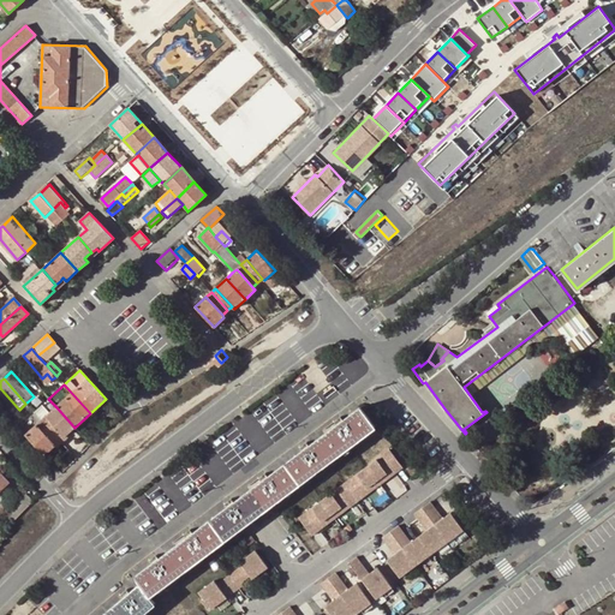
[(41,422),(61,443),(66,439),(64,436),(75,428),(57,407),(51,413),(42,404),(34,412),(41,422)]
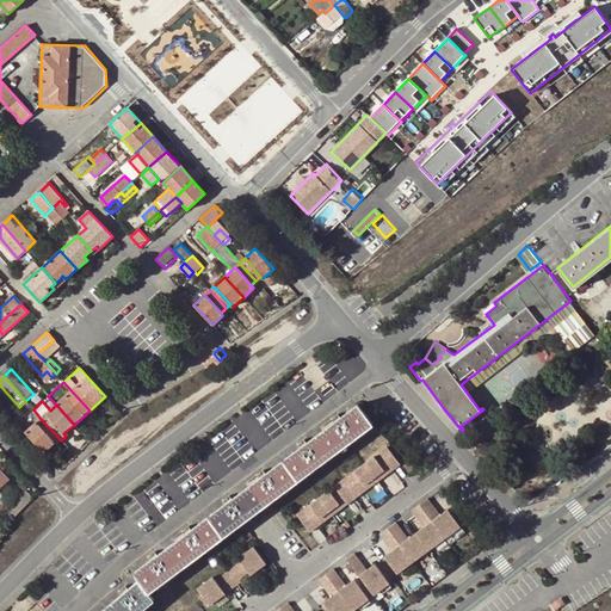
[(148,592),(371,424),(357,405),(133,573),(139,580),(102,610),(139,610),(154,599),(148,592)]
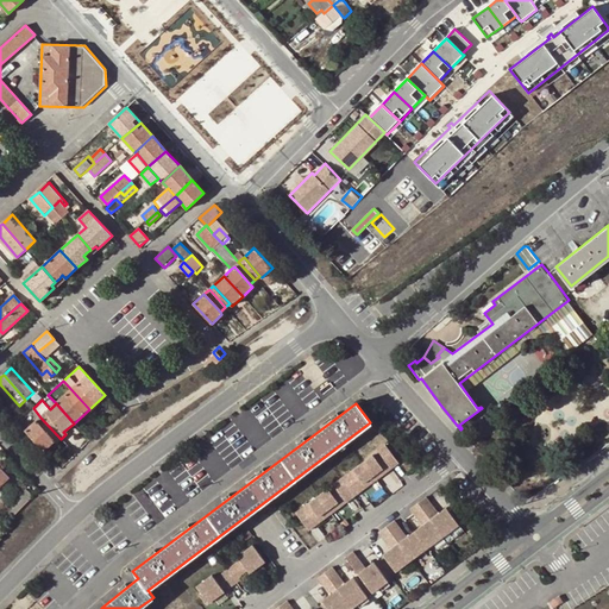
[(25,431),(43,451),(54,441),(56,444),(61,439),(41,418),(25,431)]
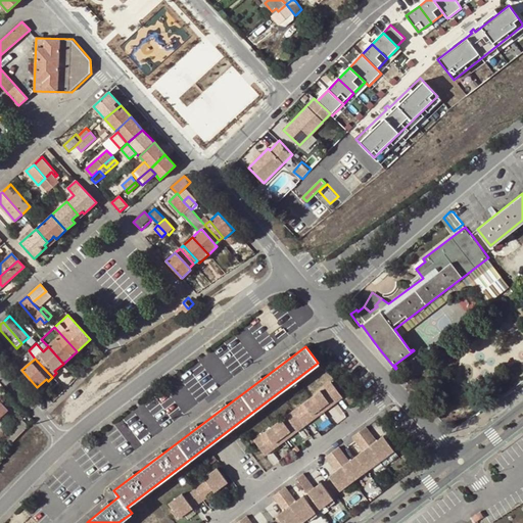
[(329,379),(323,383),(326,387),(332,383),(329,379)]
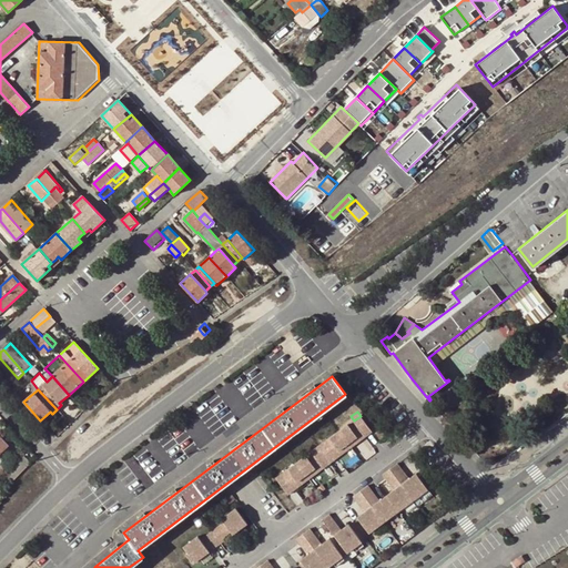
[(308,449),(281,470),(284,476),(277,480),(286,493),(293,487),(290,484),(318,460),(322,465),(335,455),(332,450),(359,428),(364,433),(371,428),(361,416),(354,421),(351,416),(322,439),(326,443),(313,454),(308,449)]
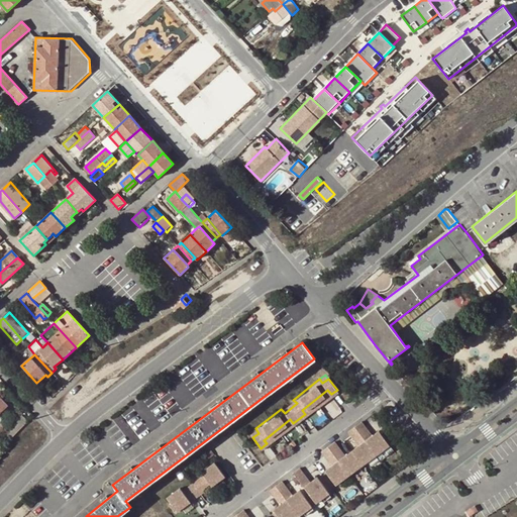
[(302,410),(305,414),(331,394),(327,390),(302,410)]
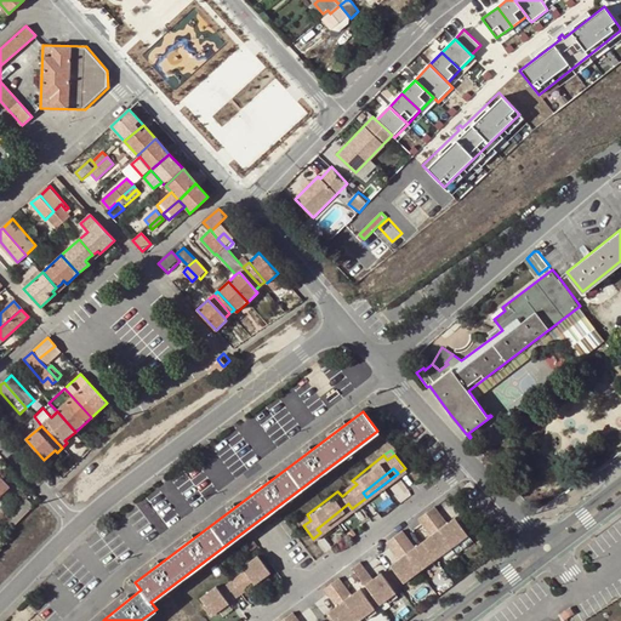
[(352,480),(337,491),(342,496),(357,484),(352,480)]
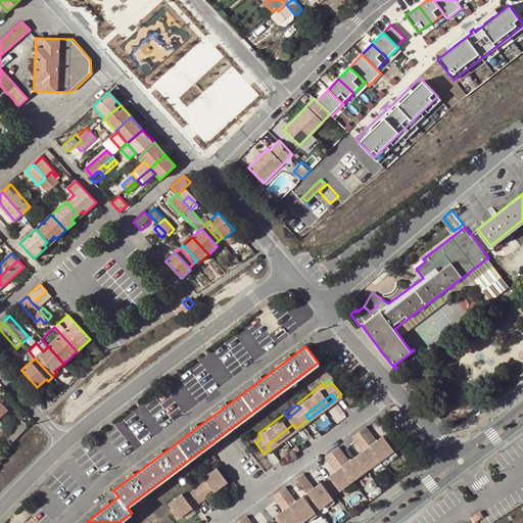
[(338,446),(336,443),(324,454),(326,457),(331,464),(334,462),(336,466),(334,467),(328,472),(339,486),(390,446),(380,432),(373,437),(371,439),(368,436),(371,434),(365,426),(362,423),(349,433),(351,436),(358,443),(360,442),(363,445),(361,447),(346,458),(344,460),(342,457),(344,455),(338,446)]
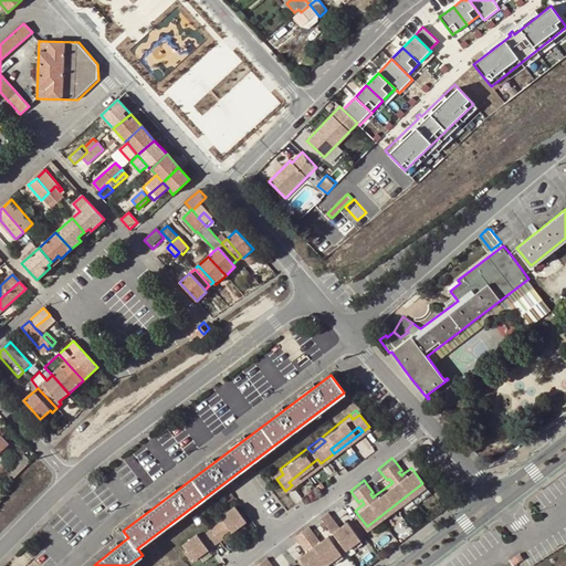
[(289,482),(292,485),(321,463),(317,459),(289,482)]
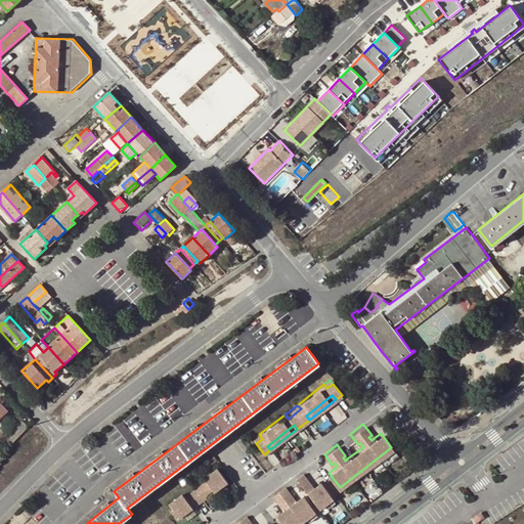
[(253,439),(256,443),(262,439),(259,434),(253,439)]
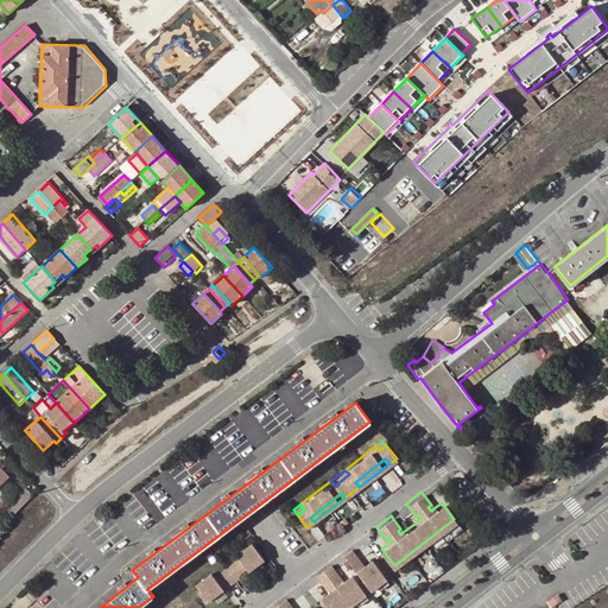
[(253,543),(239,555),(242,558),(249,567),(252,571),(266,559),(253,543)]
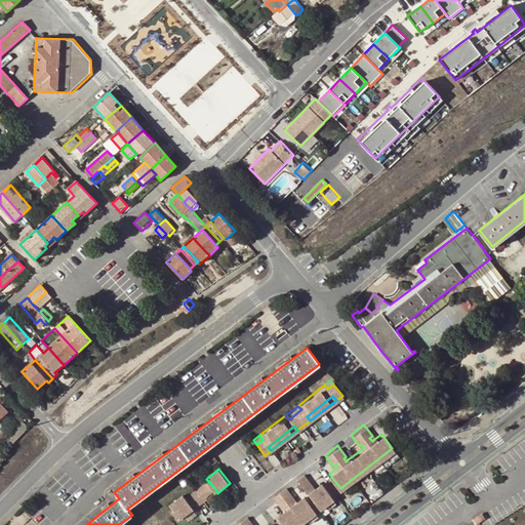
[(295,478),(306,491),(313,485),(303,473),(295,478)]
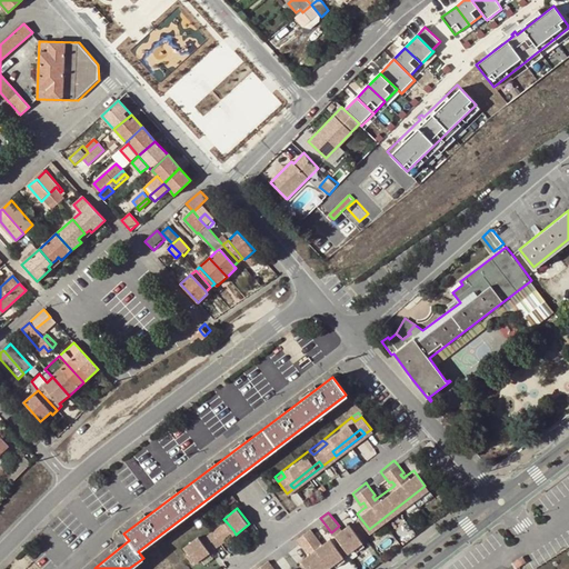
[(339,526),(331,532),(335,535),(349,523),(348,521),(340,527),(339,526)]
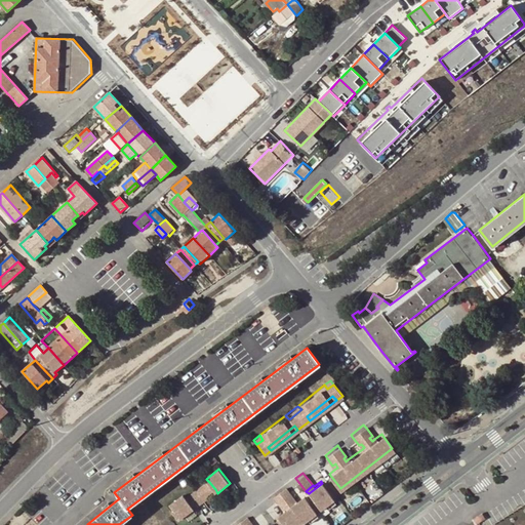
[(202,482),(190,491),(193,494),(198,502),(201,506),(213,496),(210,493),(204,485),(202,482)]
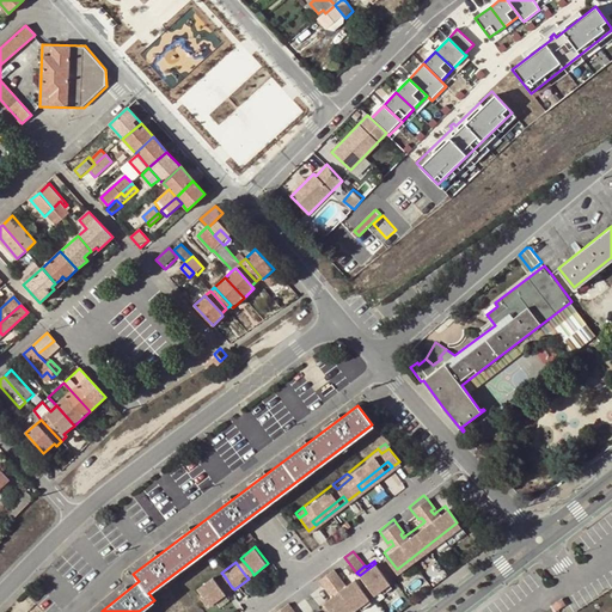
[(244,562),(238,565),(245,575),(251,570),(244,562)]
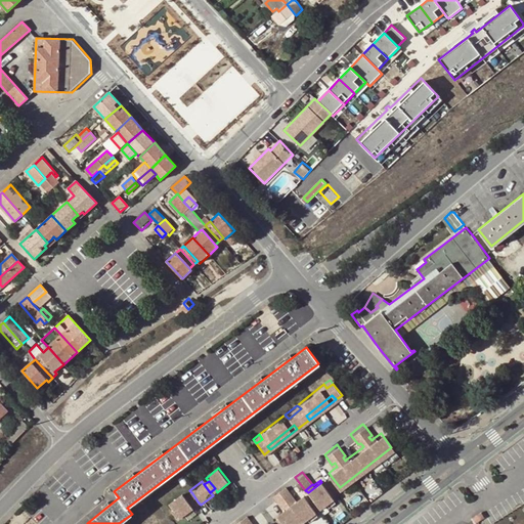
[(333,496),(321,482),(308,492),(318,507),(324,504),(333,497),(333,496)]
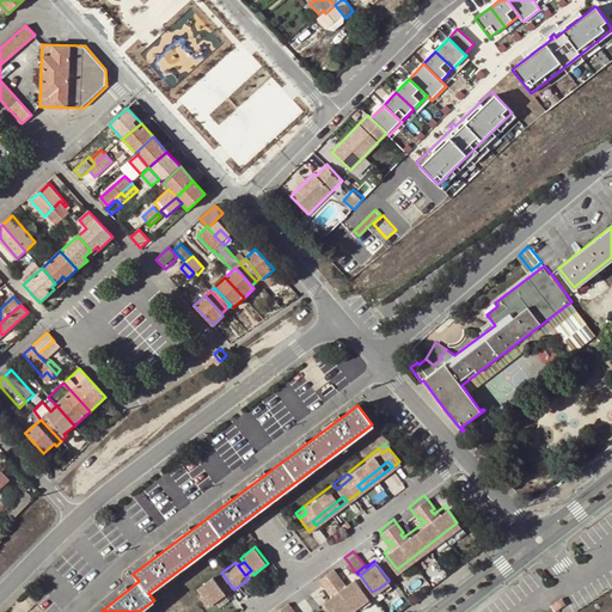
[(332,567),(318,577),(330,592),(344,581),(332,567)]
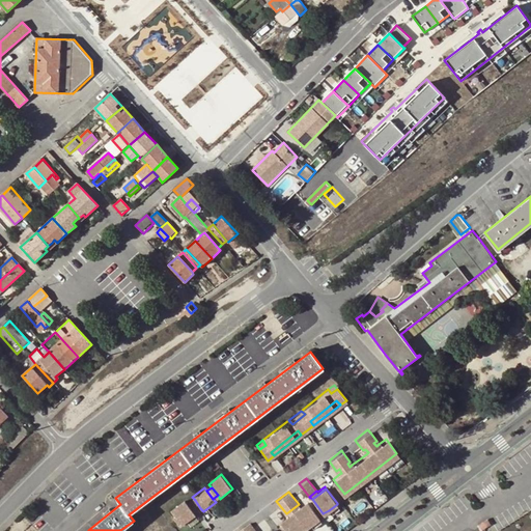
[(195,500),(190,504),(196,511),(200,508),(195,500)]
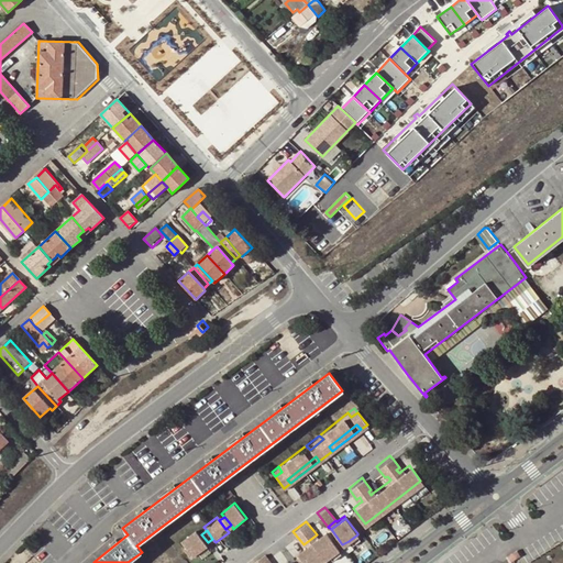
[(305,547),(297,552),(298,554),(327,532),(326,530),(318,536),(317,534),(304,544),(305,547)]
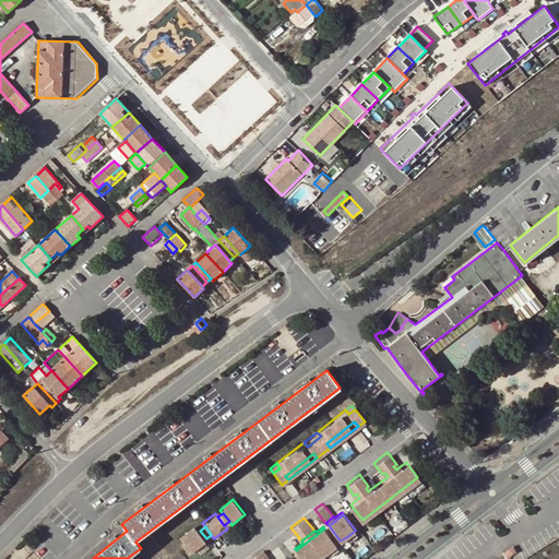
[(198,527),(183,537),(194,552),(209,542),(206,538),(200,531),(198,527)]
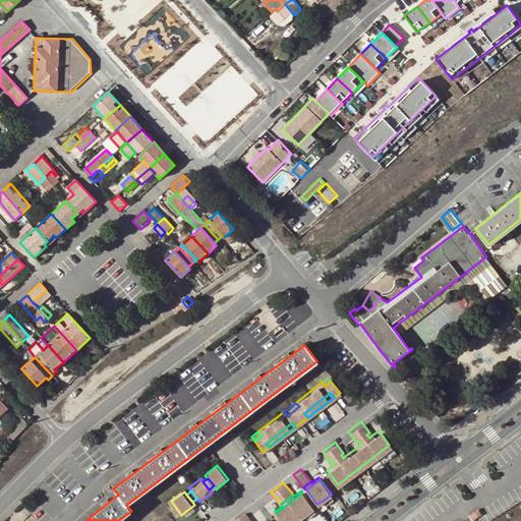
[(313,507),(302,493),(276,513),(282,520),(295,520),(296,520),(305,514),(313,507)]
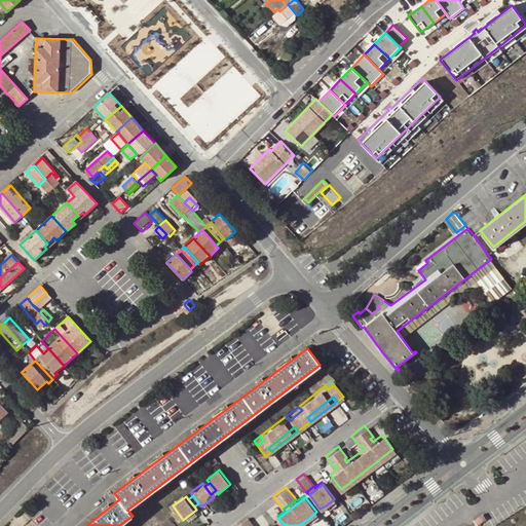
[(336,501),(334,499),(326,505),(328,509),(336,501)]
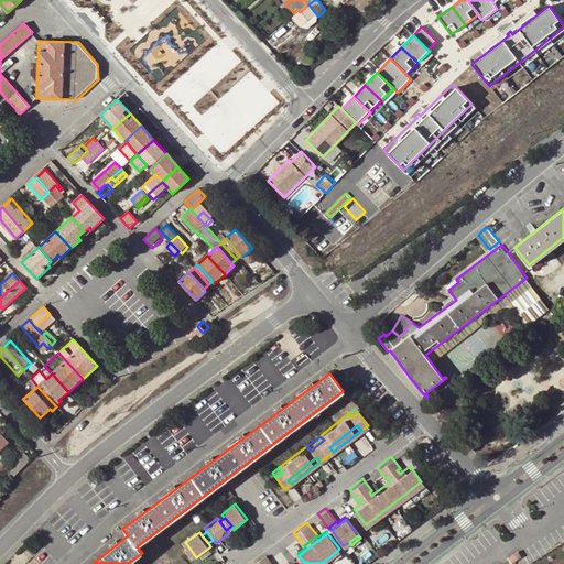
[(342,552),(339,549),(331,556),(333,559),(342,552)]
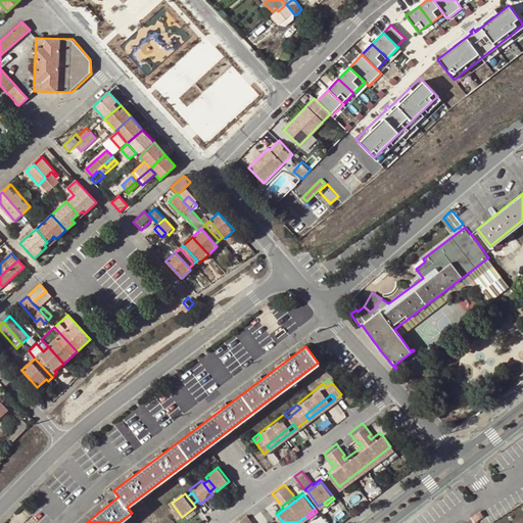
[(470,517),(474,522),(483,517),(479,511),(470,517)]
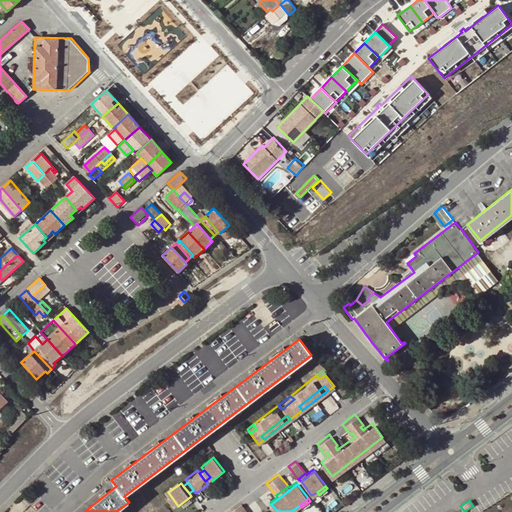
[(257,511),(256,511),(247,511),(240,503),(228,511),(257,511)]
